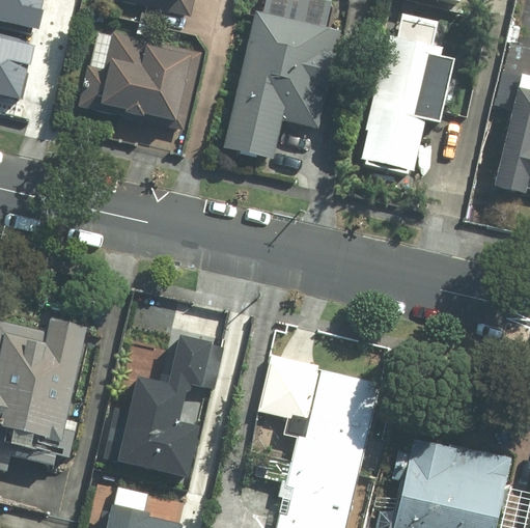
[(0,0),(0,16),(40,26),(45,7),(42,6),(43,0),(0,0)]
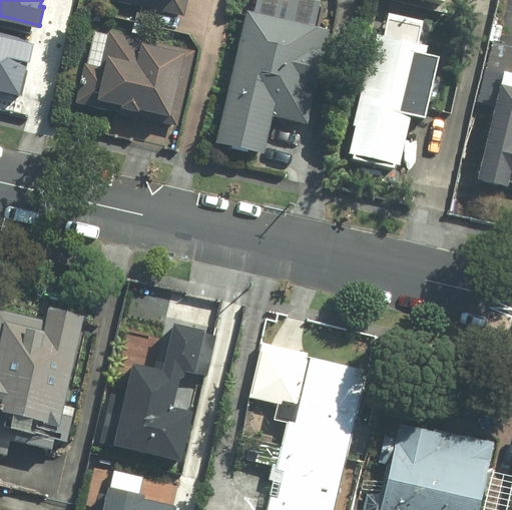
[(139,0),(185,11),(187,0),(139,0)]
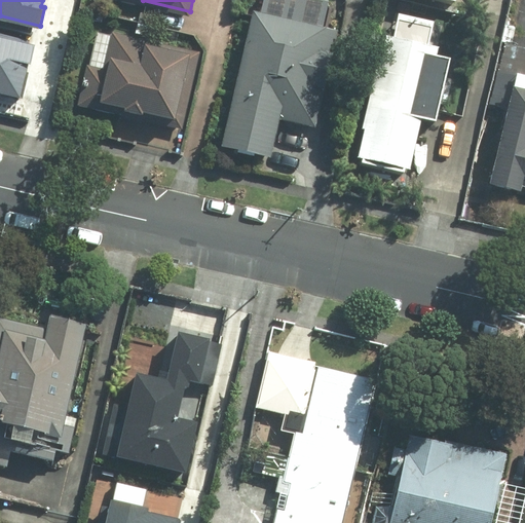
[(282,118),(313,125),(337,31),(255,10),(221,142),(272,154),(282,118)]
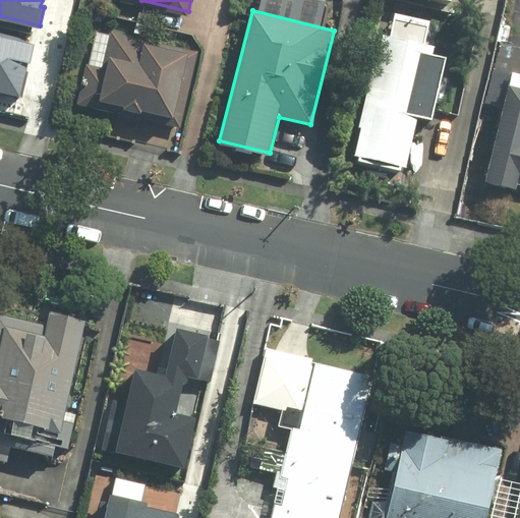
[(426,42),(431,21),(388,11),(353,159),(404,171),(416,120),(429,123),(446,56),(437,54),(439,45),(426,42)]
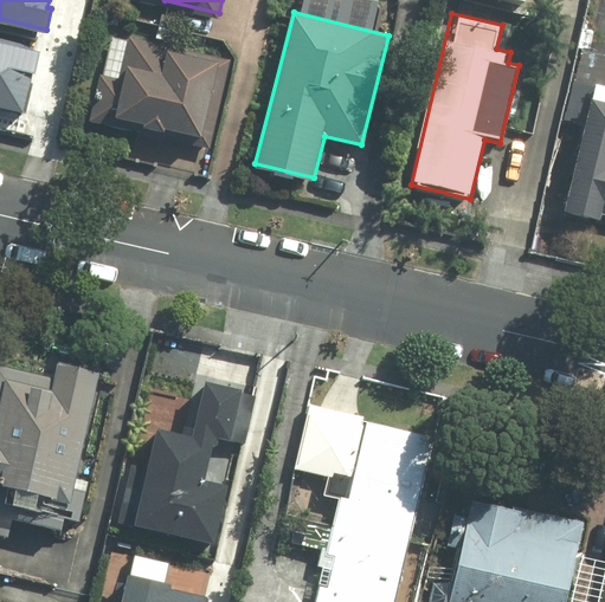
[(113,30),(91,117),(210,146),(231,59),(113,30)]
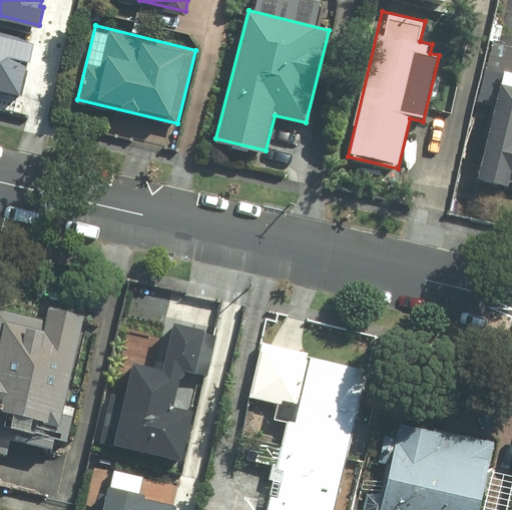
[(0,85),(22,91),(34,41),(0,33),(0,85)]
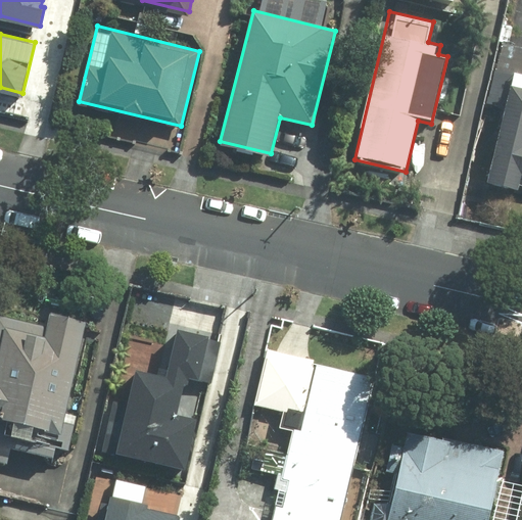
[(521,86),(509,83),(486,182),(521,189),(521,86)]
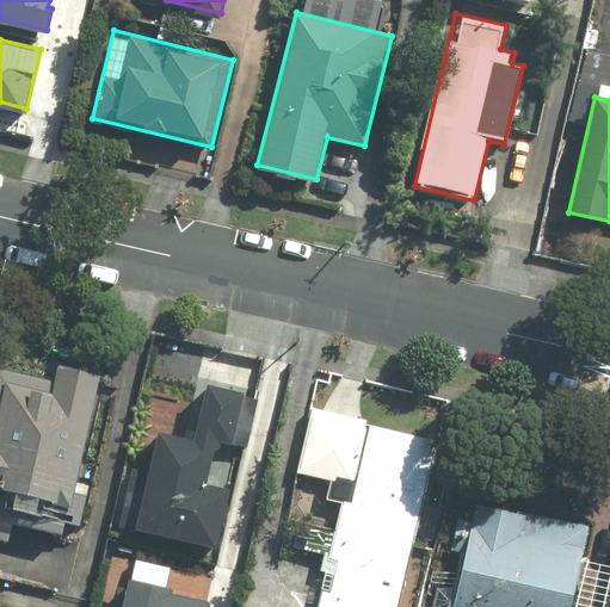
[(0,539),(8,542),(14,515),(59,527),(98,376),(56,365),(53,382),(4,369),(0,381),(0,539)]
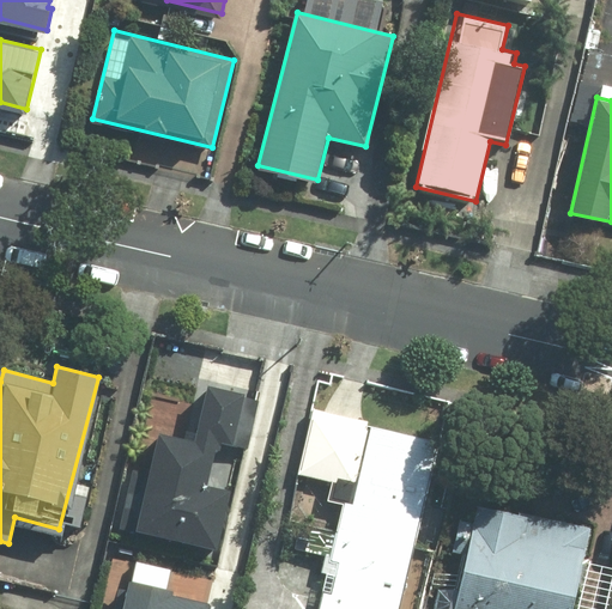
[(241,446),(254,396),(203,383),(188,438),(157,430),(146,470),(135,467),(120,531),(213,555),(229,493),(211,488),(223,442),(241,446)]
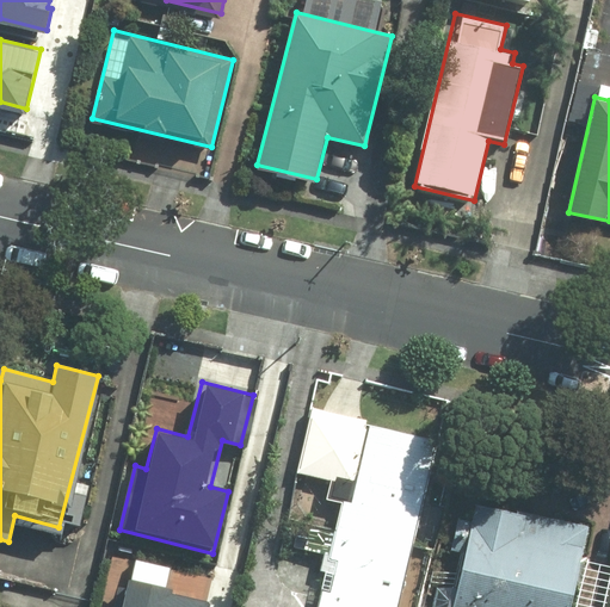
[(312,606),(400,606),(436,433),(309,408),(295,477),(339,482),(312,606)]
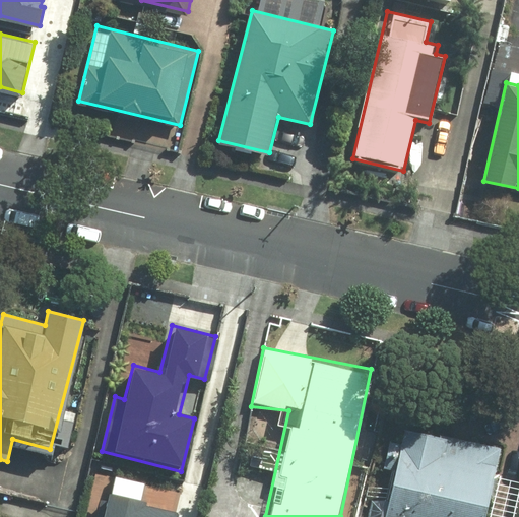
[(407,423),(383,516),(485,516),(503,446),(407,423)]
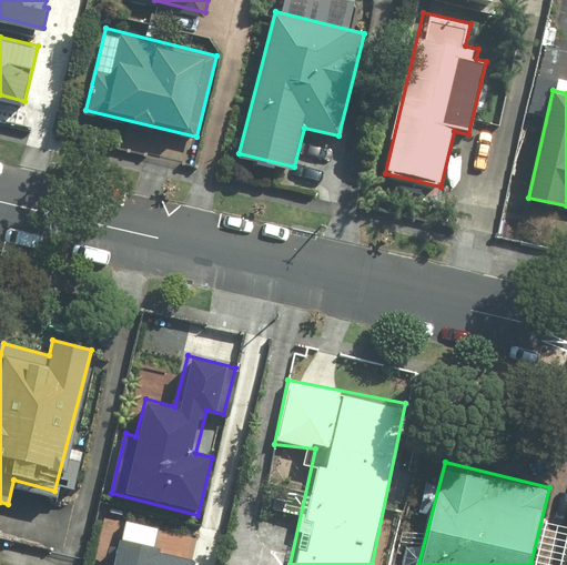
[(182,564),(186,546),(153,541),(152,552),(109,544),(105,564),(182,564)]
